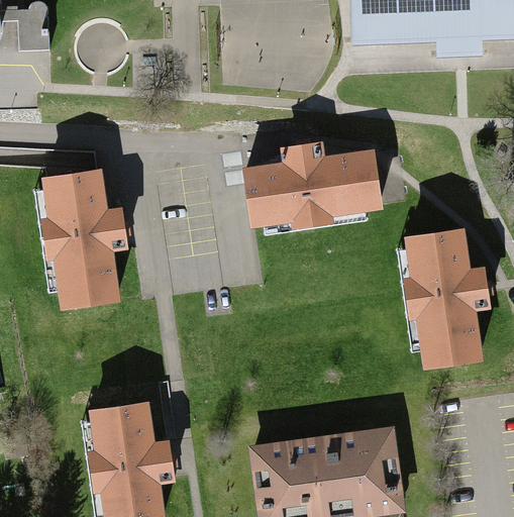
[(513,0),(354,0),(356,43),(513,36),(513,0)]
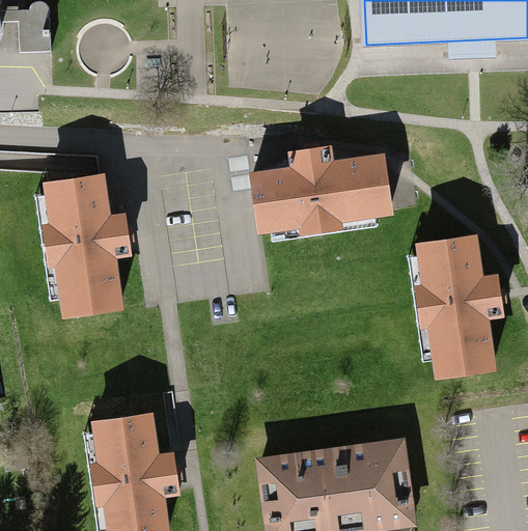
[(21,23),(22,52),(54,51),(53,17),(53,10),(52,6),(49,3),(44,1),(38,2),(35,4),(31,9),(1,11),(2,23),(21,23)]
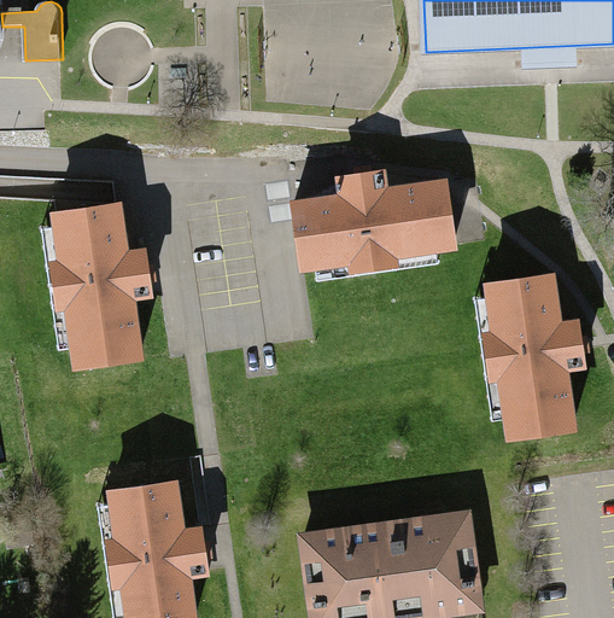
[(455,254),(450,184),(284,199),(290,270),(455,254)]
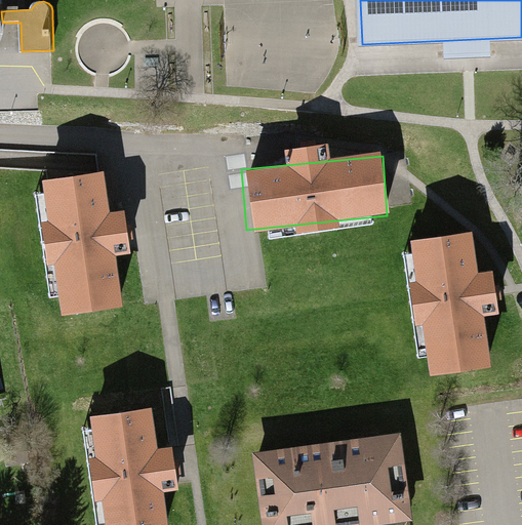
[(58,311),(111,303),(95,171),(38,176),(58,311)]
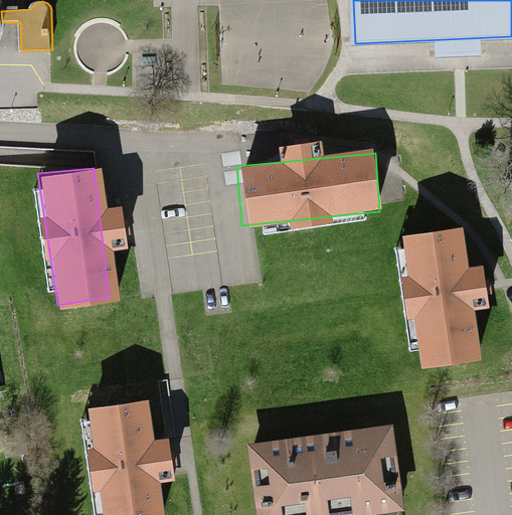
[(482,360),(462,227),(399,234),(418,367),(482,360)]
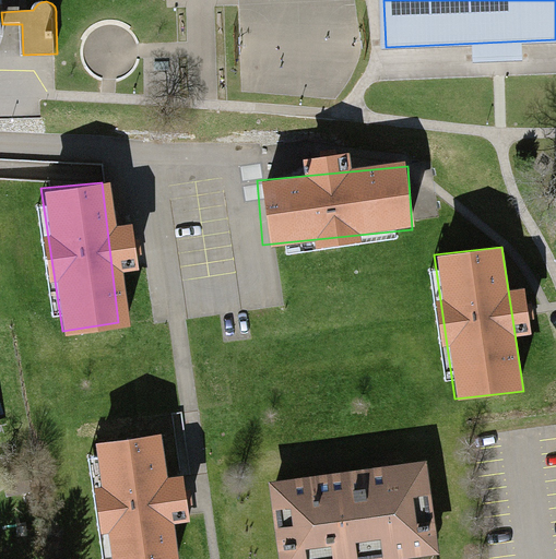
[(177,558),(163,437),(95,442),(105,558),(177,558)]
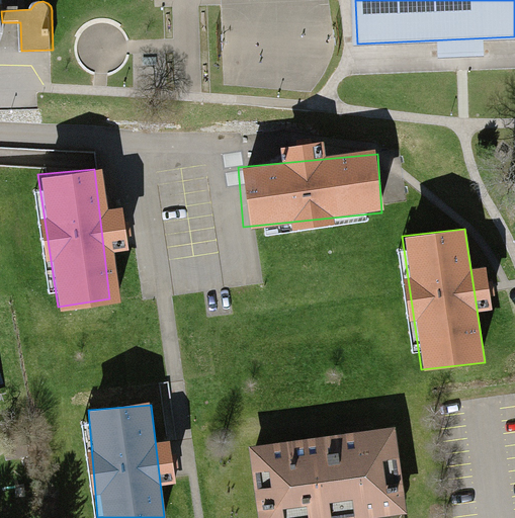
[(396,430),(249,446),(256,517),(394,517),(406,517),(396,430)]
